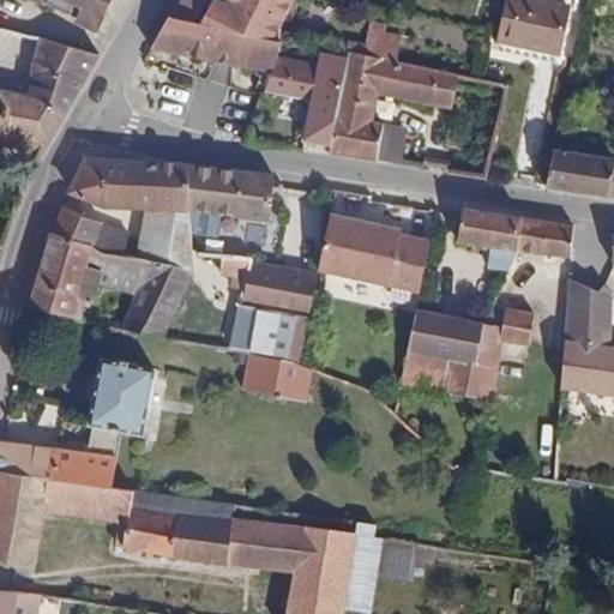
[(55,0),(80,11),(89,14),(95,0),(55,0)]
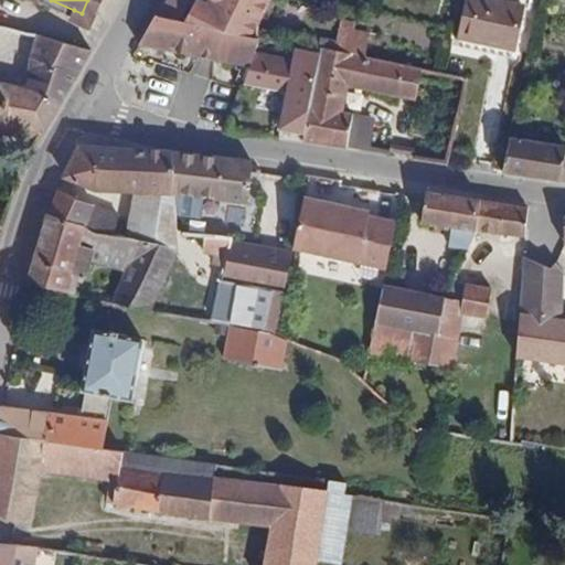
[(87,30),(100,0),(87,0),(82,13),(74,10),(70,21),(87,30)]
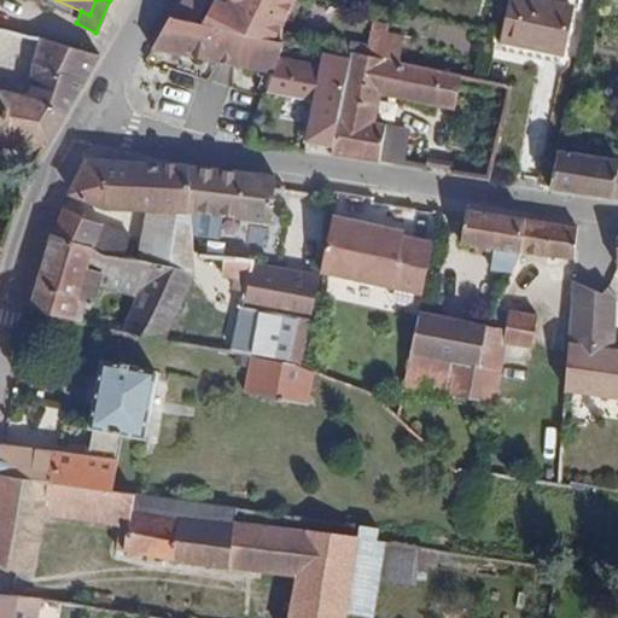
[(197,23),(207,0),(184,0),(172,18),(197,23)]
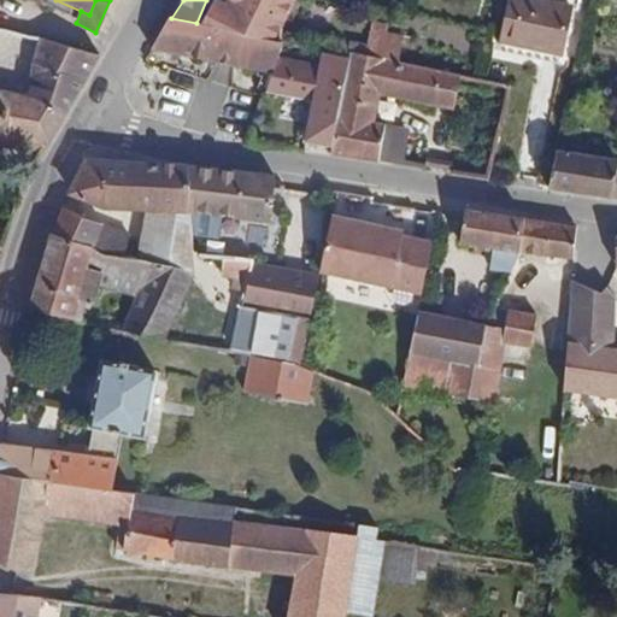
[(215,28),(225,6),(216,0),(213,0),(201,25),(215,28)]
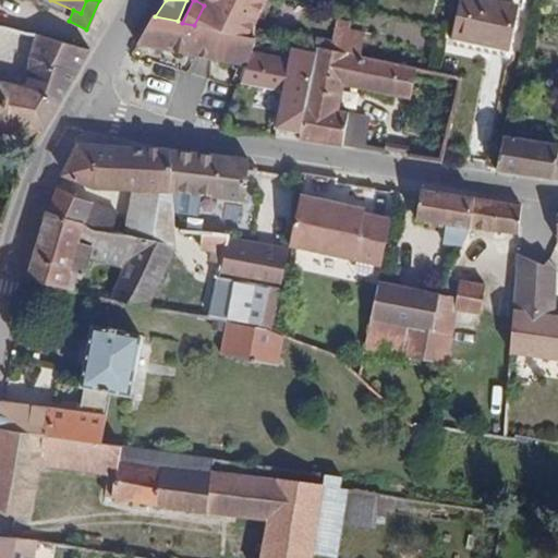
[(255,21),(266,0),(205,0),(204,5),(194,25),(207,28),(254,38),(255,21)]
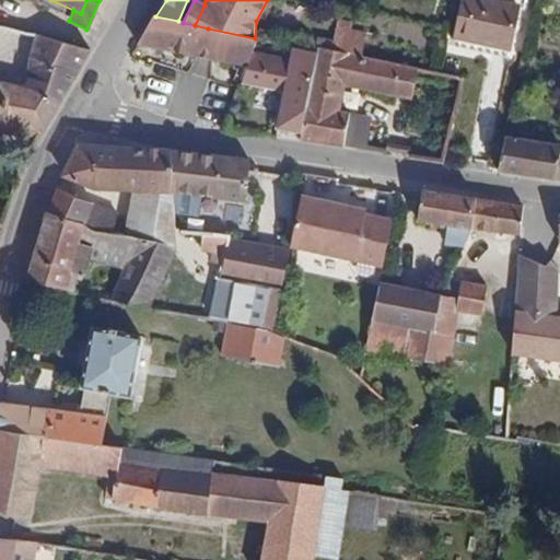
[(504,66),(518,8),(486,0),(463,0),(451,54),(504,66)]
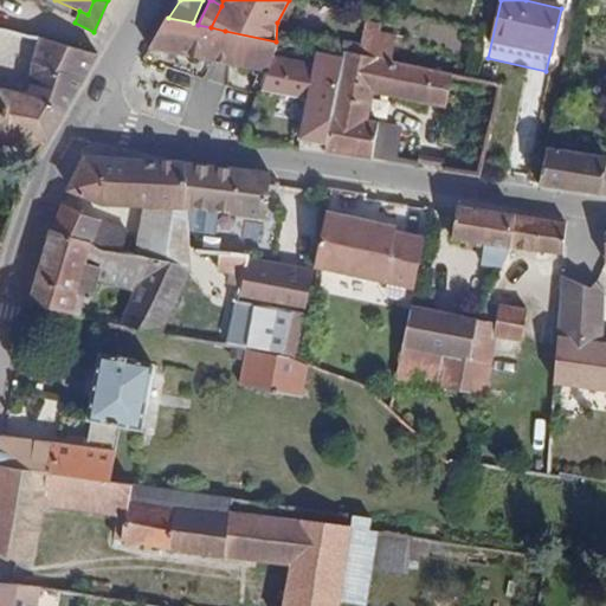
[(272,58),(277,43),(276,42),(225,31),(225,43),(194,42),(194,23),(193,23),(168,18),(166,17),(148,49),(268,71),(272,58)]
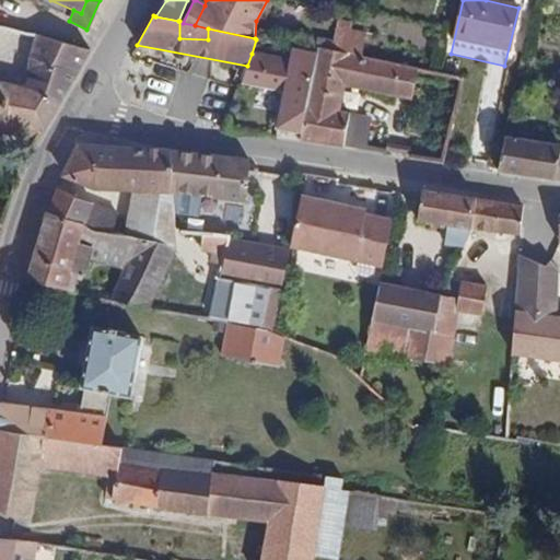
[(208,39),(208,28),(195,25),(183,23),(179,21),(179,38),(208,39)]
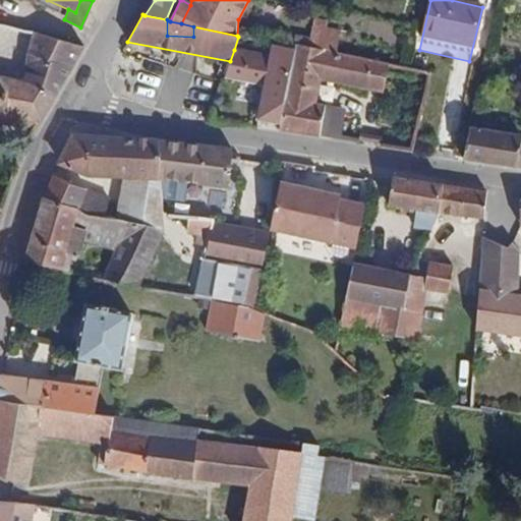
[(337,53),(341,33),(325,29),(326,22),(315,20),(308,48),(337,53)]
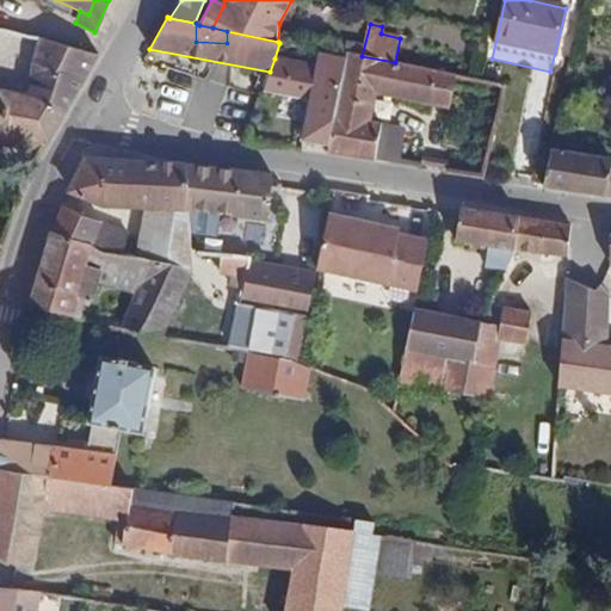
[(98,55),(38,39),(36,45),(94,60),(98,55)]
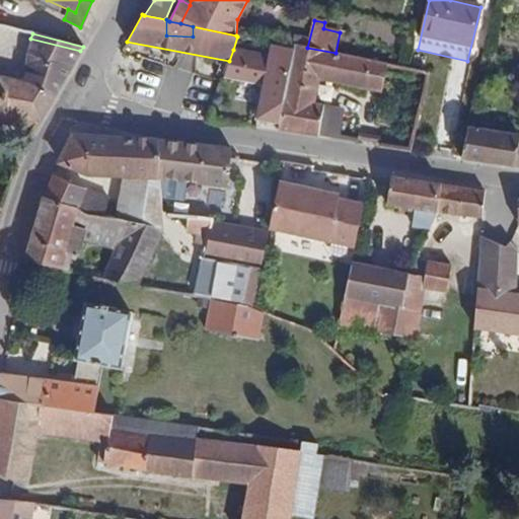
[(70,69),(80,51),(30,39),(26,58),(70,69)]
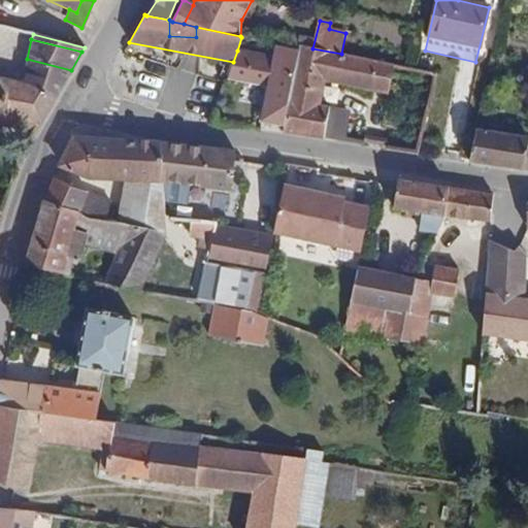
[(384,92),(390,64),(341,54),(312,48),(301,45),(298,62),(286,127),(284,133),(324,139),(330,107),(319,105),(324,79),(384,92)]
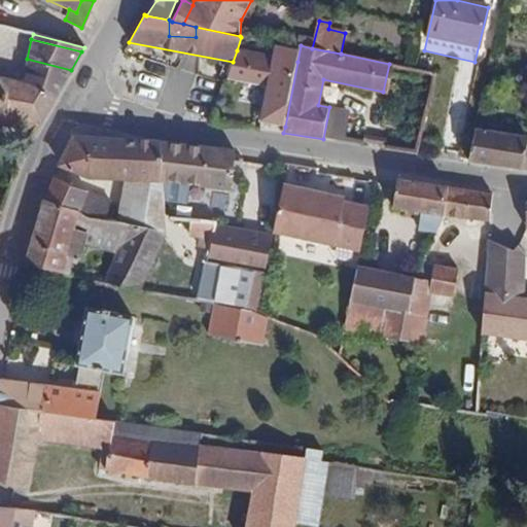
[(285,127),(297,62),(237,50),(233,62),(226,77),(244,80),(235,126),(253,128),(257,102),(264,103),(260,121),(285,127)]
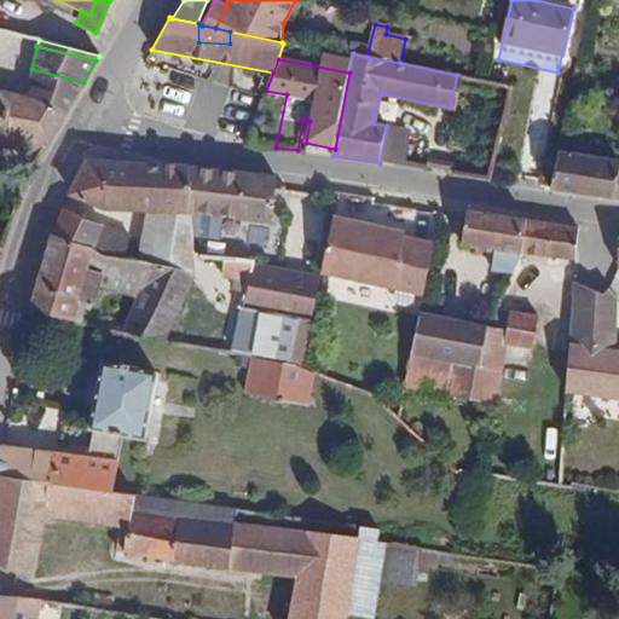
[(0,137),(46,146),(84,82),(32,69),(24,98),(0,93),(0,137)]
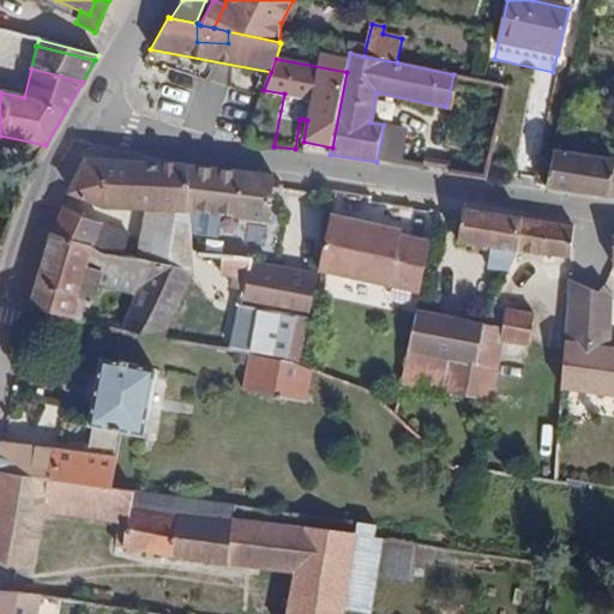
[(420,168),(427,133),(384,125),(377,162),(420,168)]
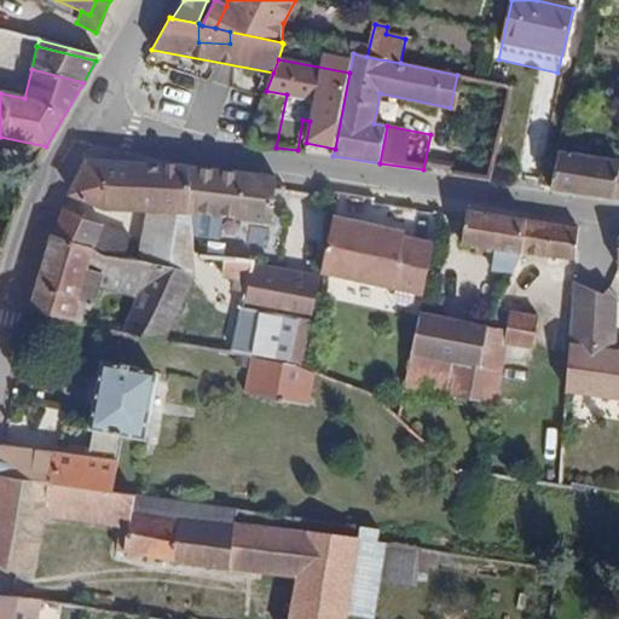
[(0,150),(41,155),(46,146),(0,137),(0,150)]
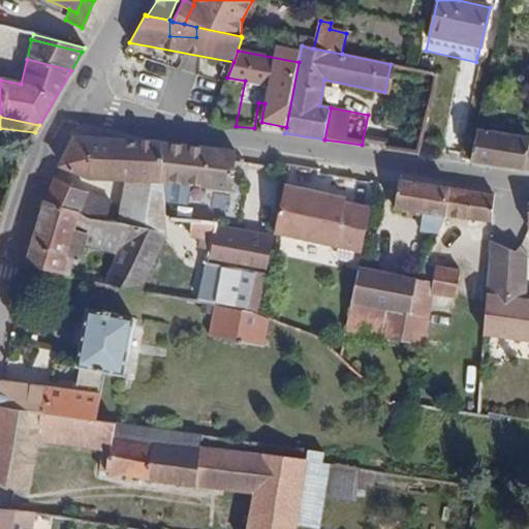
[(528,169),(528,150),(528,142),(528,138),(476,130),(470,161),(528,169)]
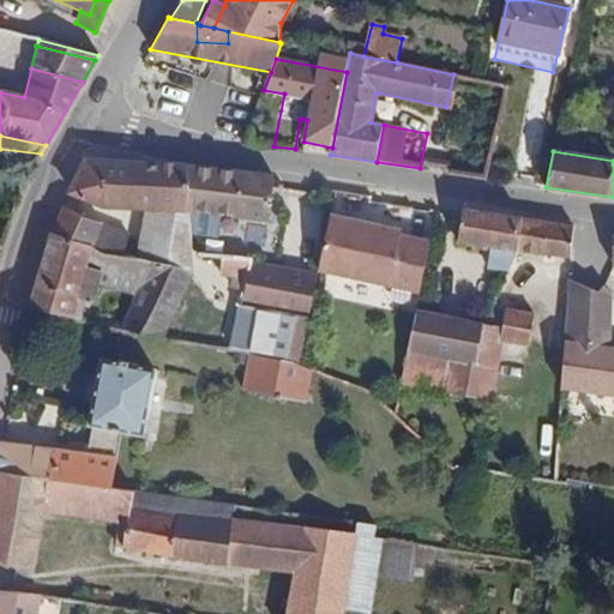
[(188,211),(185,167),(86,160),(71,192),(101,206),(145,209),(188,211)]
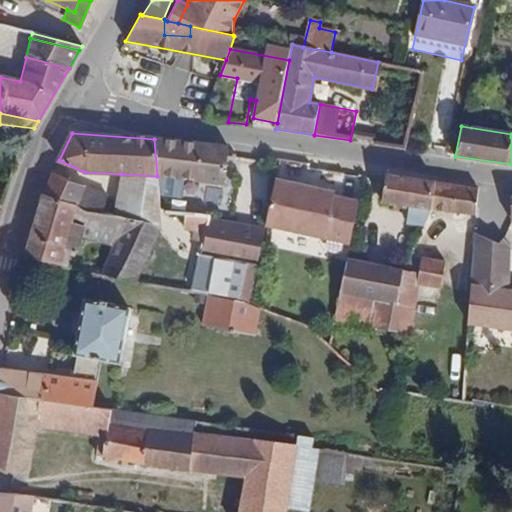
[(225,184),(228,147),(154,139),(157,176),(186,179),(225,184)]
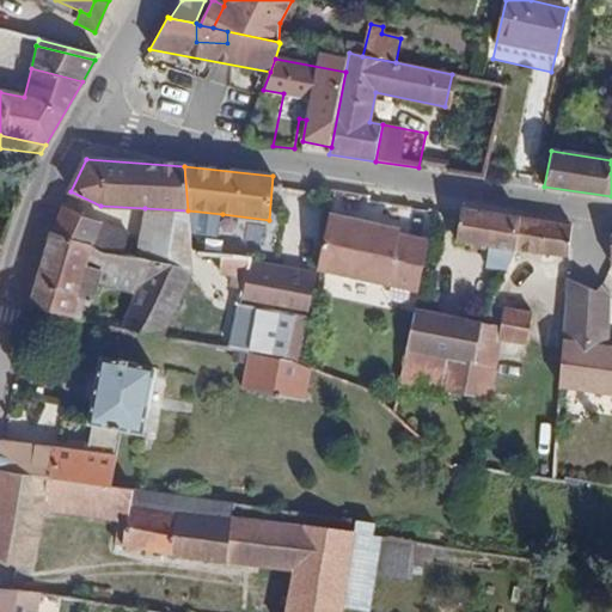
[(124,255),(129,233),(62,207),(51,233),(124,255)]
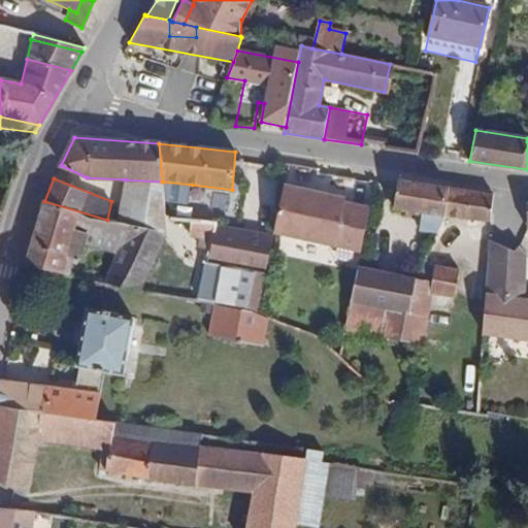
[(163,200),(162,182),(125,179),(121,205),(118,223),(129,226),(166,237),(163,200)]
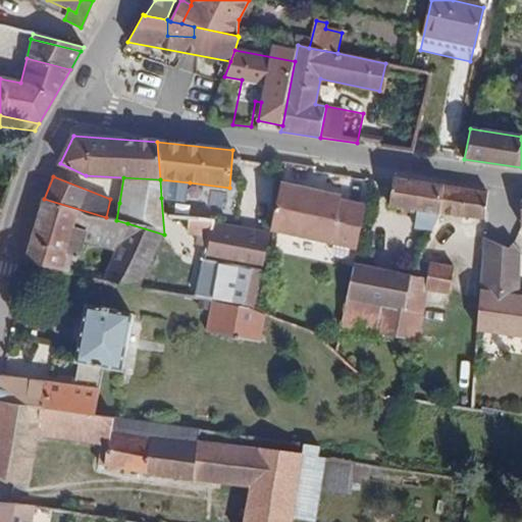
[(440,214),(444,186),(395,178),(390,206),(415,209),(408,225),(432,230),(440,214)]
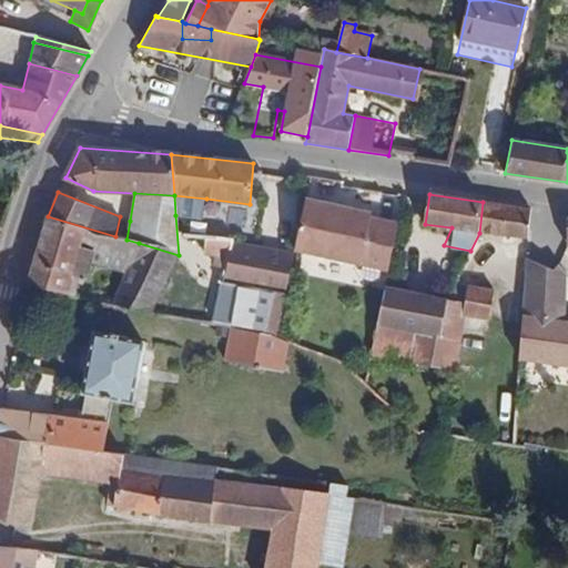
[(203,217),(206,199),(174,195),(175,215),(203,217)]
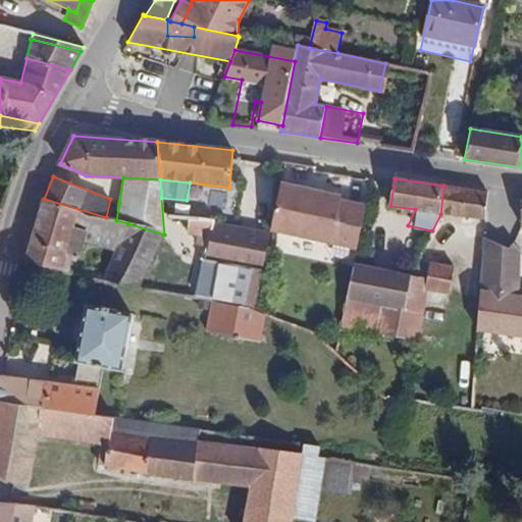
[(295,230),(309,186),(282,180),(273,226),(295,230)]
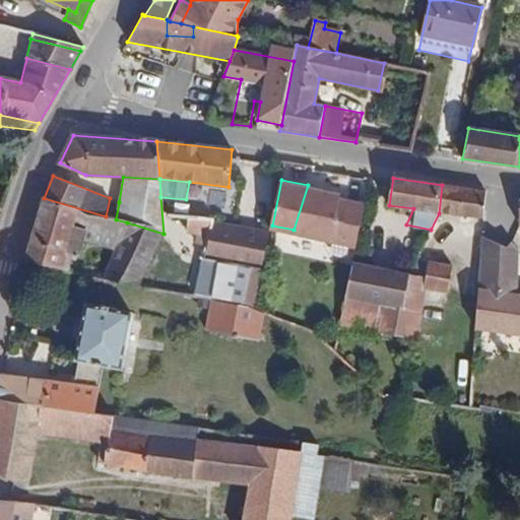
[(343,219),(348,197),(340,195),(341,192),(308,185),(294,230),(358,243),(362,222),(343,219)]
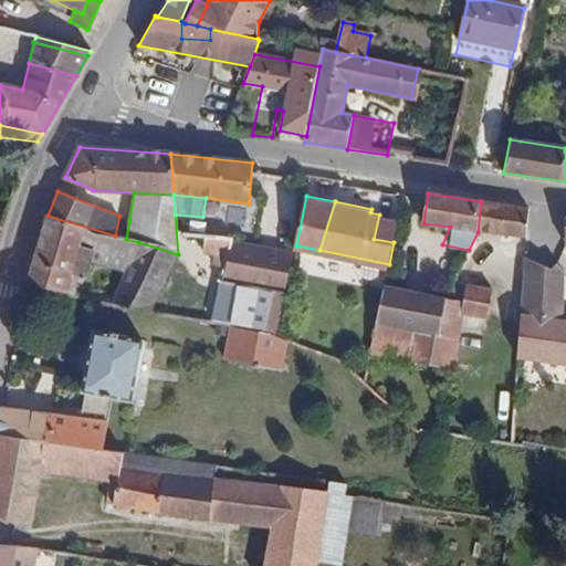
[(526,239),(530,210),(481,201),(478,232),(501,236),(510,237),(526,239)]
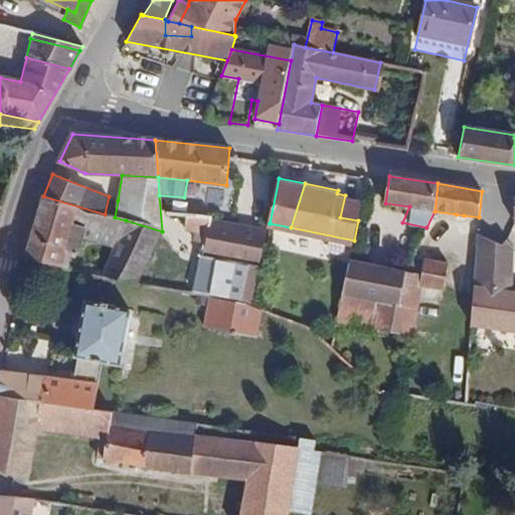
[(358,220),(363,199),(345,195),(340,217),(358,220)]
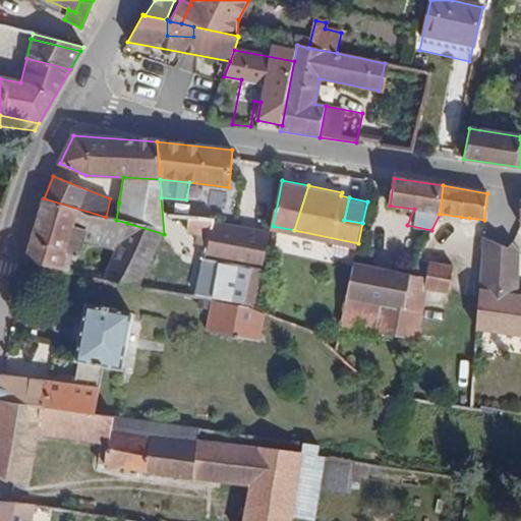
[(115,248),(127,223),(116,220),(106,217),(44,198),(25,262),(63,272),(68,253),(73,255),(80,256),(85,241),(115,248)]
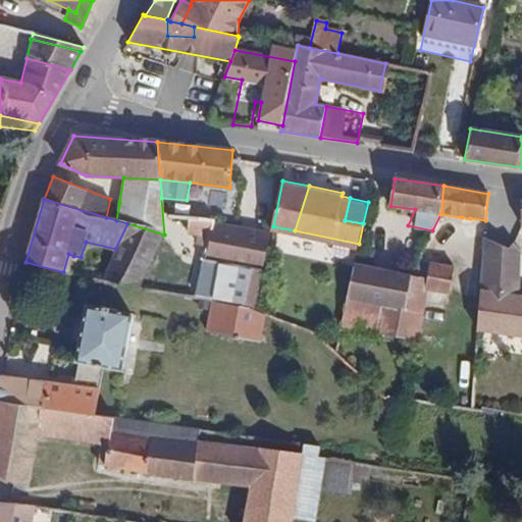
[(116,220),(119,203),(110,199),(106,217),(116,220)]
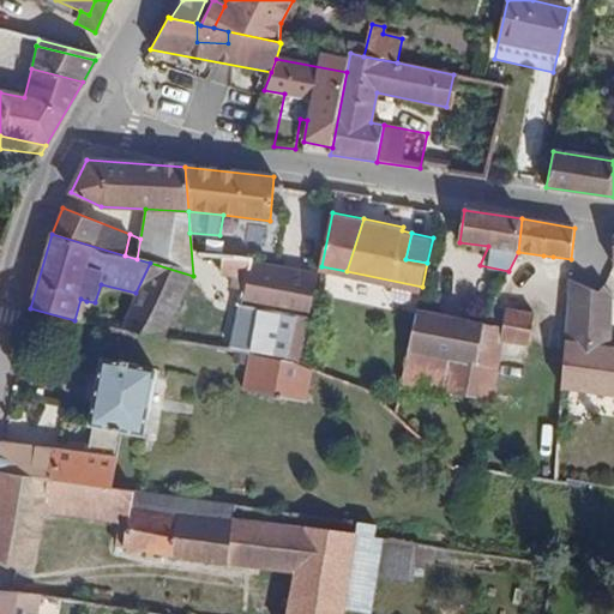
[(252,263),(252,260),(222,258),(221,275),(233,276),(228,304),(241,305),(248,275),(252,263)]
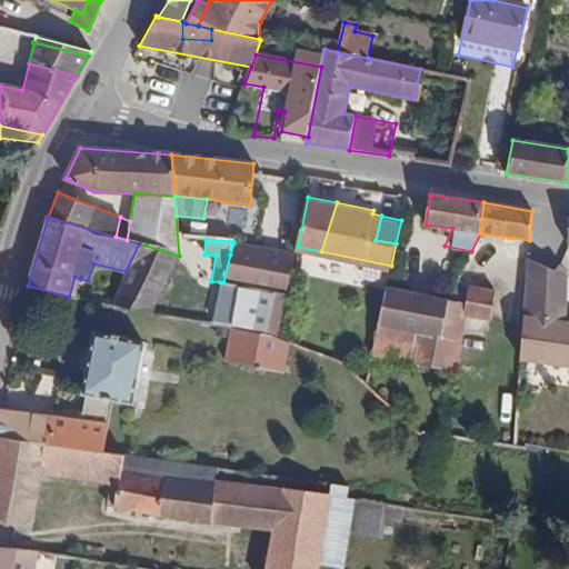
[(151,316),(179,256),(139,243),(126,271),(109,306),(151,316)]
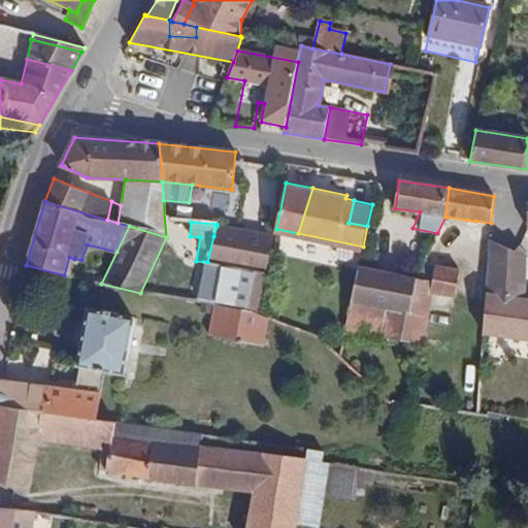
[(238,240),(240,230),(217,226),(213,236),(238,240)]
